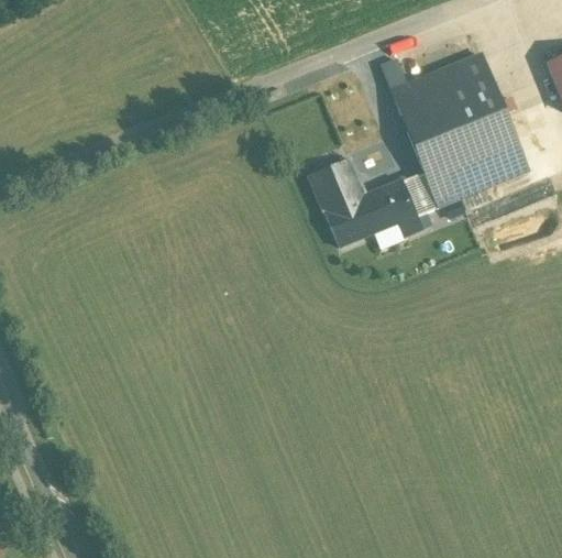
[(407,84),(392,90),(426,172),(440,206),(529,170),(505,112),(504,109),(500,101),(482,53),(407,84)]
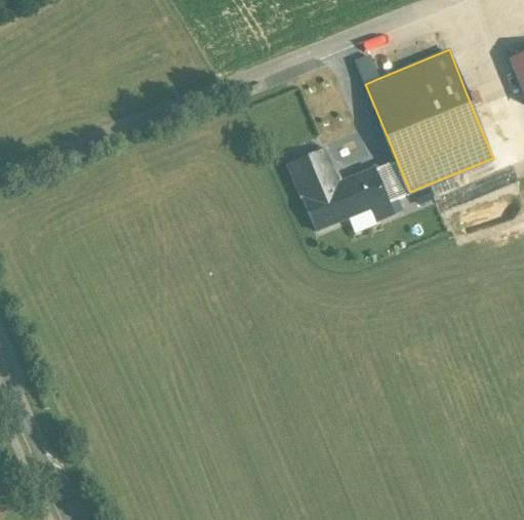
[(523,53),(513,58),(523,81),(523,53)]
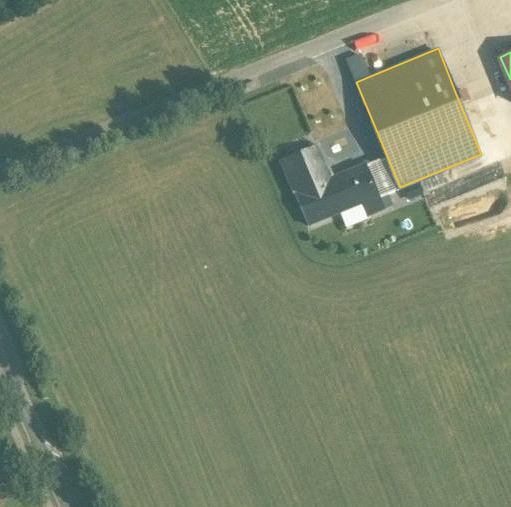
[(361,53),(347,59),(356,82),(370,76),(361,53)]
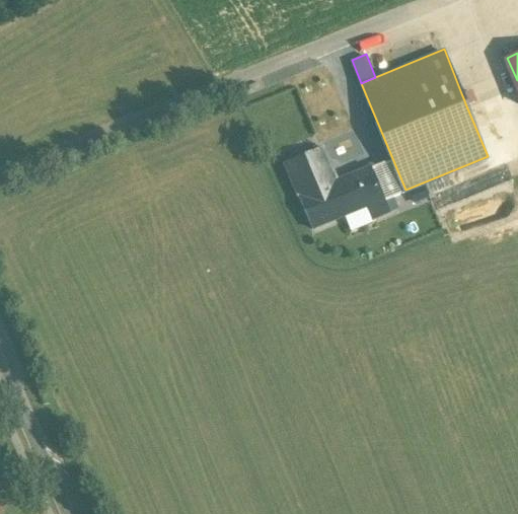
[(470,89),(461,93),(464,100),(465,103),(474,99),(470,89)]
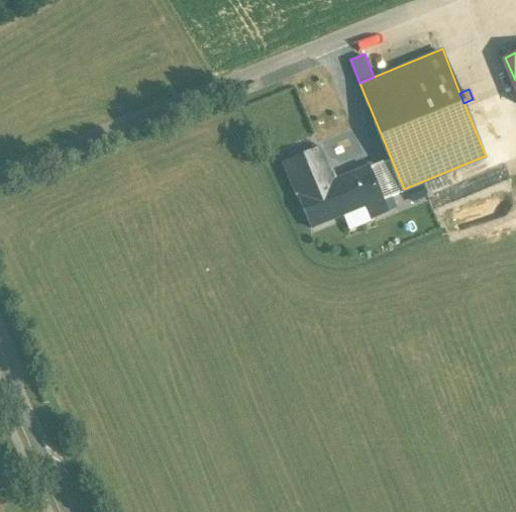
[(336,180),(323,146),(288,161),(314,225),(368,204),(372,215),(388,209),(384,197),(371,166),(336,180)]
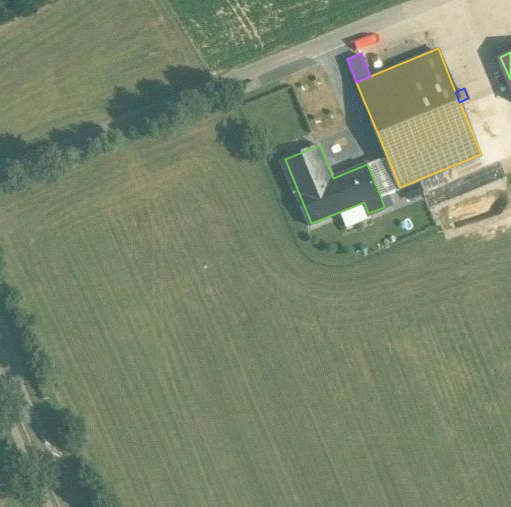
[(387,156),(367,164),(380,195),(400,187),(387,156)]
